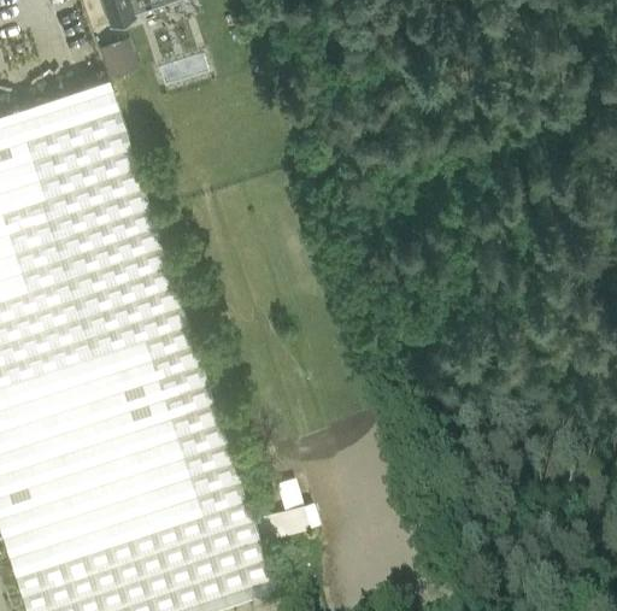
[(169,0),(171,3),(180,0),(101,0),(111,29),(136,21),(135,18),(129,0),(169,0)]
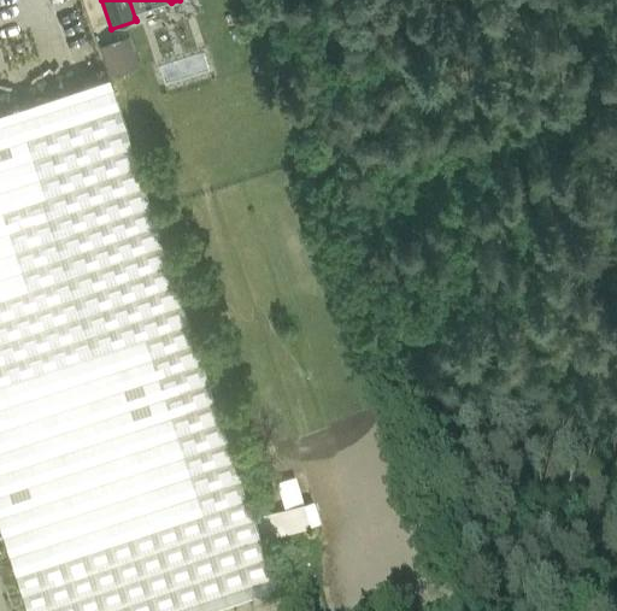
[(112,78),(123,75),(113,46),(103,50),(112,78)]
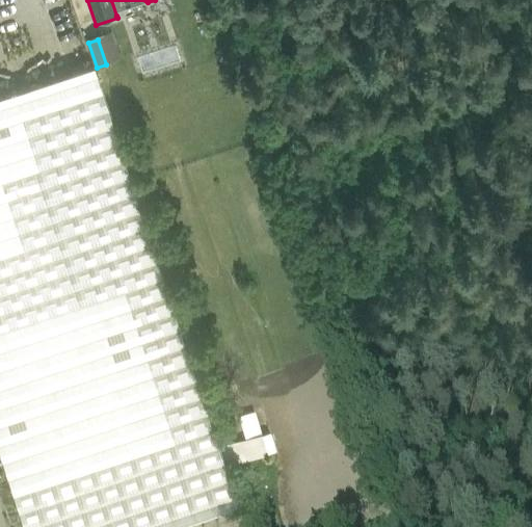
[(0,456),(22,526),(174,526),(237,506),(193,373),(95,70),(14,97),(0,100),(0,456)]
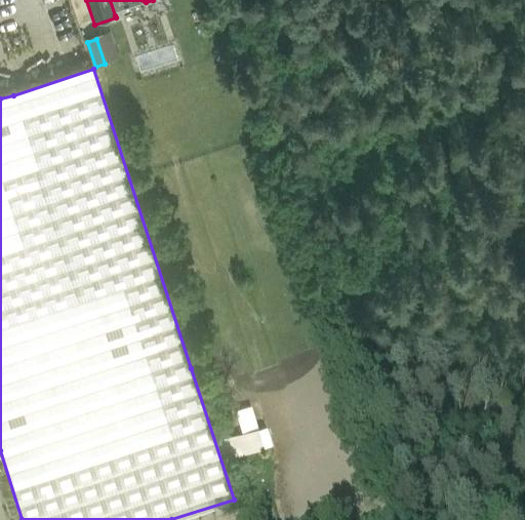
[(127,127),(131,141),(144,135),(138,123),(127,127)]
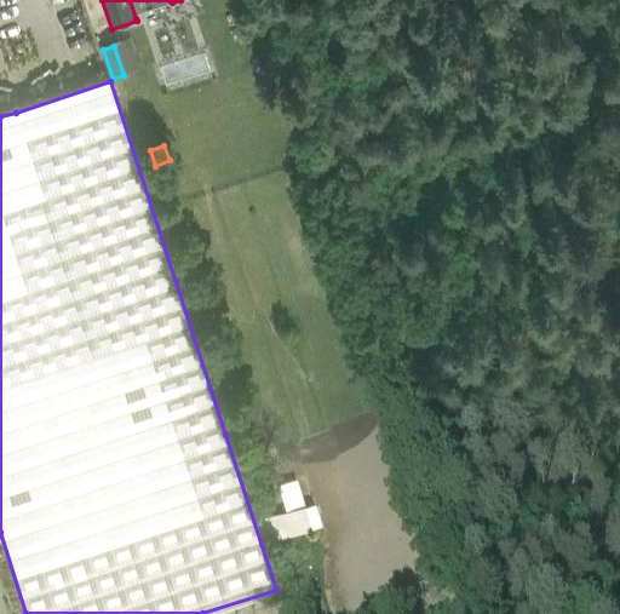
[(273,520),(280,544),(314,533),(306,509),(273,520)]
